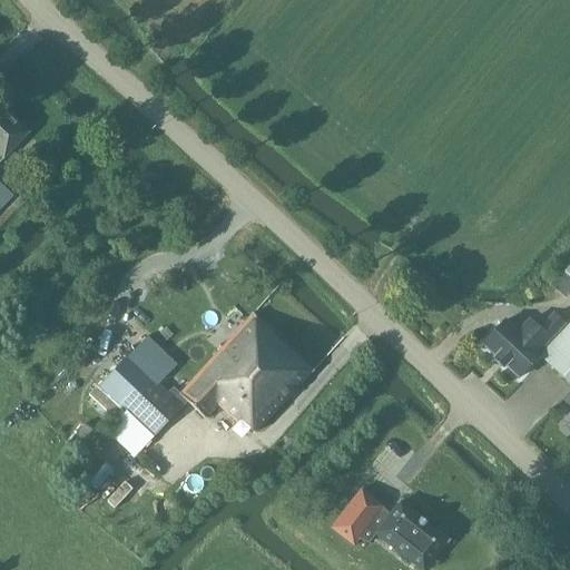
[(0,164),(30,133),(0,102),(0,164)]
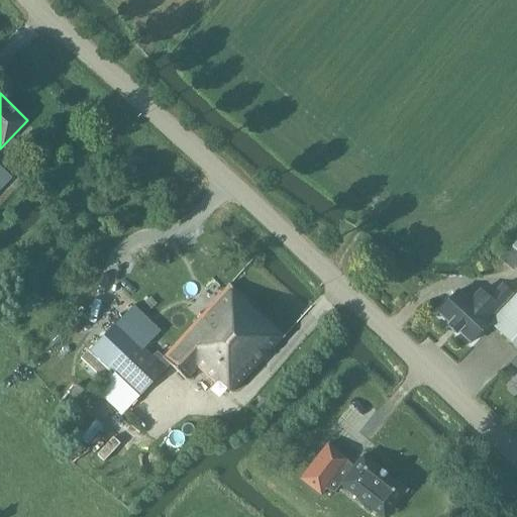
[(0,191),(12,178),(0,166),(0,191)]
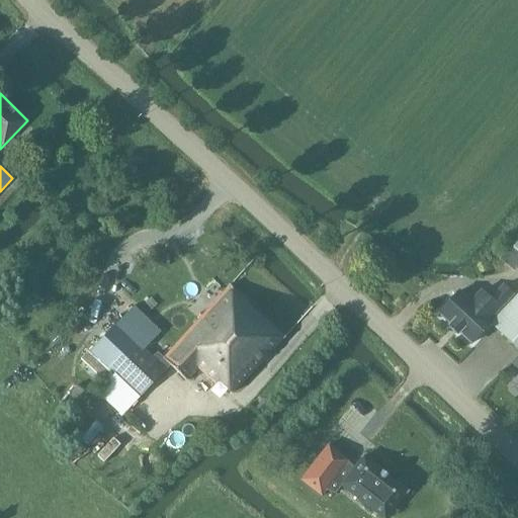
[(234,395),(285,337),(230,285),(225,289),(226,290),(211,306),(164,358),(158,352),(154,356),(117,322),(89,352),(139,400),(167,369),(170,365),(186,381),(198,368),(217,385),(220,381),(234,395)]
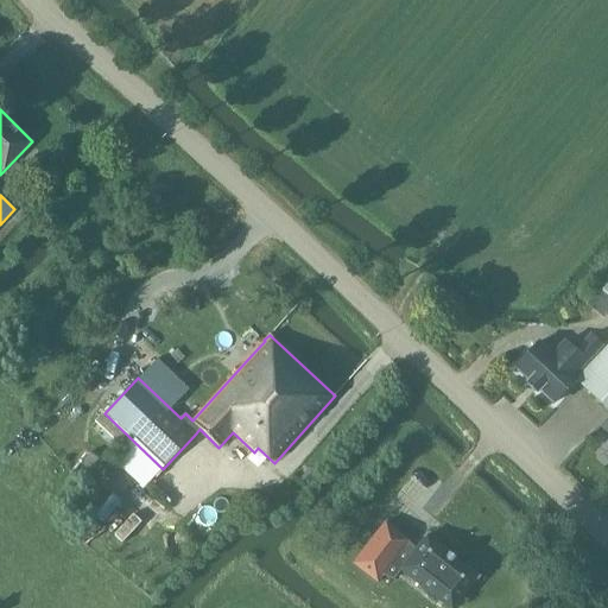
[(539,341),(514,367),(527,379),(526,381),(537,392),(539,390),(552,403),(575,378),(602,349),(588,336),(574,352),(563,342),(552,353),(539,341)]
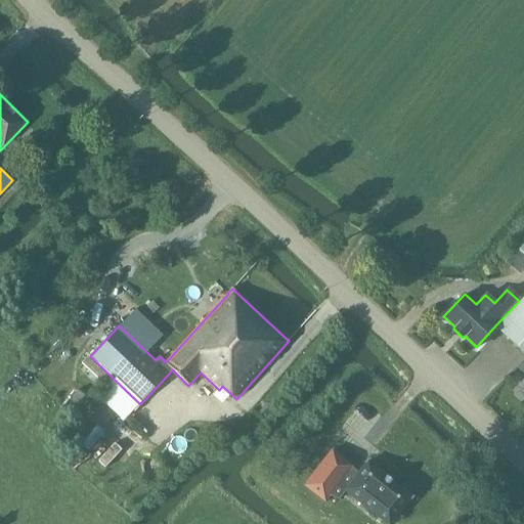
[(523,296),(495,326),(523,353),(523,296)]
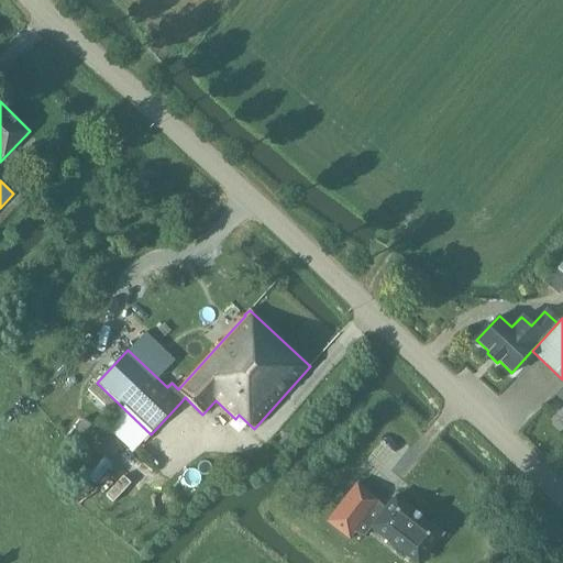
[(393,498),(393,499),(383,511),(376,506),(379,503),(356,485),(327,522),(349,540),(354,533),(364,538),(371,529),(414,562),(420,562),(442,537),(443,536),(441,533),(441,534),(424,521),(423,519),(415,512),(412,511),(396,498),(394,497),(393,498)]
